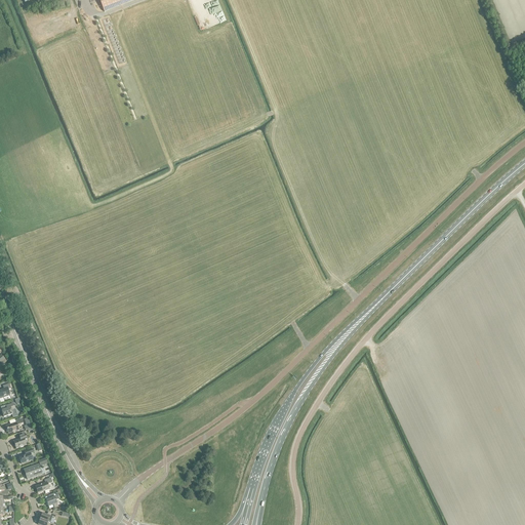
[(98,0),(104,12),(105,12),(104,11),(132,0),(98,0)]
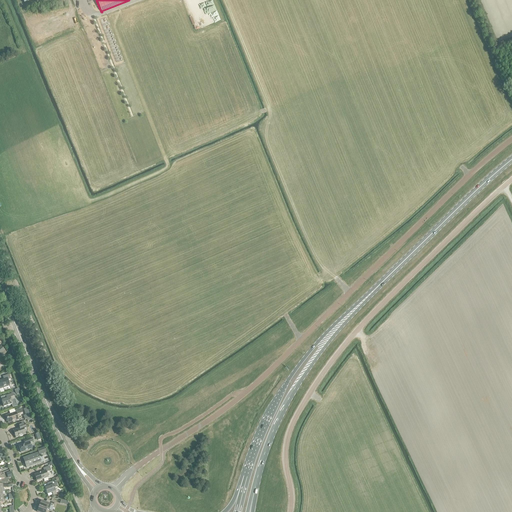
[(3,380),(0,380),(0,391),(4,390),(3,388),(9,386),(9,388),(10,388),(7,380),(10,379),(9,375),(2,377),(3,380)]
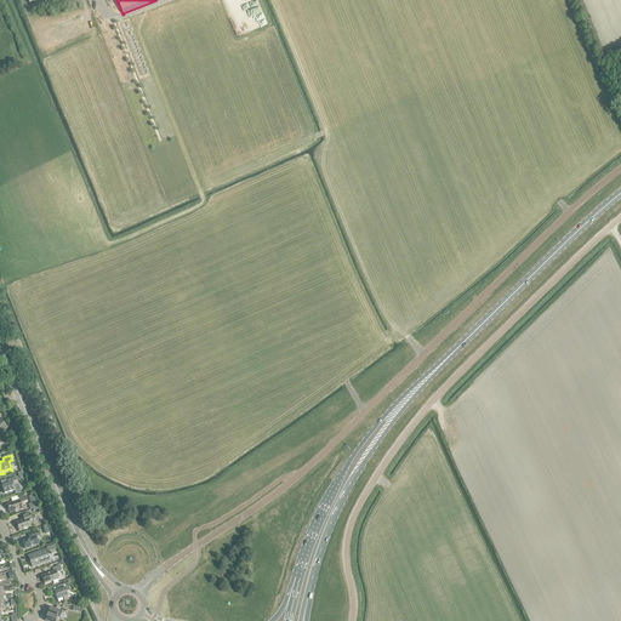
[(7,484),(1,485),(4,494),(15,490),(20,489),(18,484),(16,478),(6,480),(7,484)]
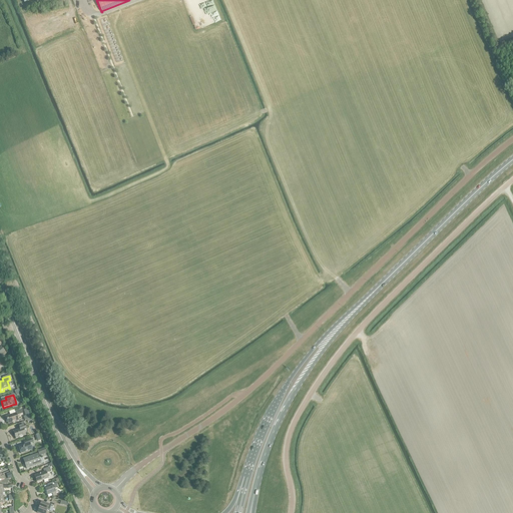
[(6,417),(8,424),(18,421),(16,416),(22,414),(21,409),(14,411),(15,414),(6,417)]
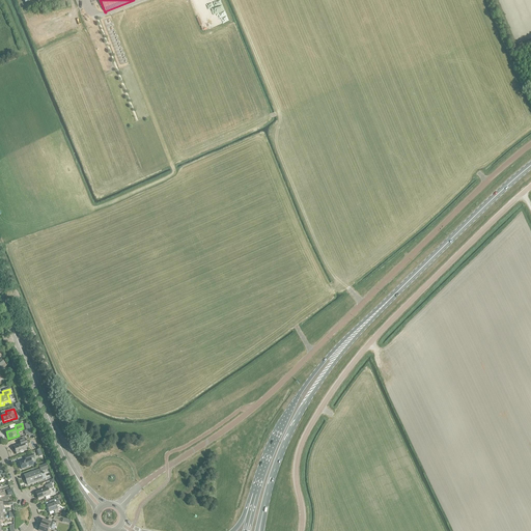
[(24,446),(27,445),(25,440),(19,442),(20,445),(14,447),(15,450),(17,454),(26,450),(24,446)]
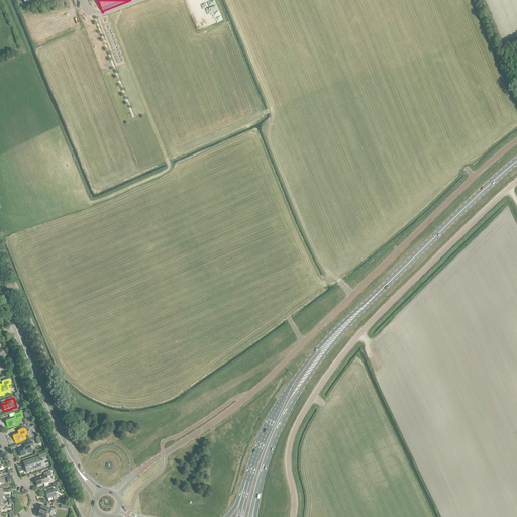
[(24,445),(25,448),(18,450),(21,457),(31,453),(29,447),(33,445),(32,442),(24,445)]
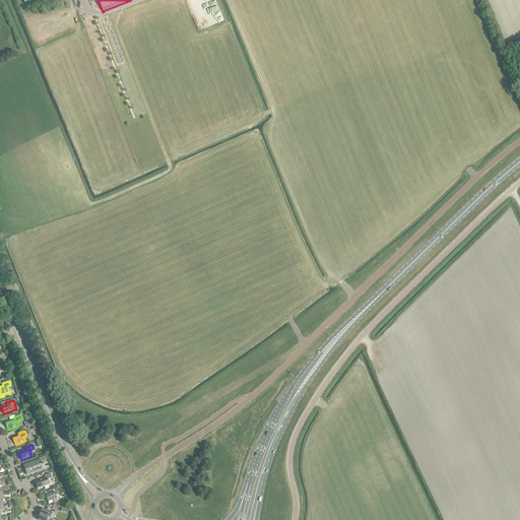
[(23,465),(26,475),(41,470),(38,460),(23,465)]
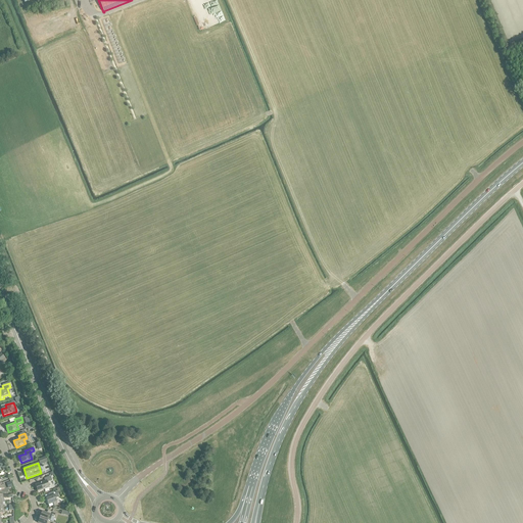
[(45,481),(35,485),(38,492),(49,488),(47,482),(52,481),(50,476),(44,478),(45,481)]
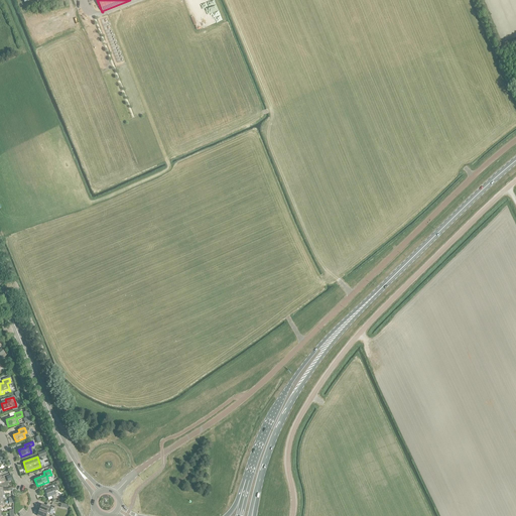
[(56,498),(54,492),(57,491),(55,485),(49,487),(50,490),(45,492),(47,498),(52,497),(53,500),(56,498)]
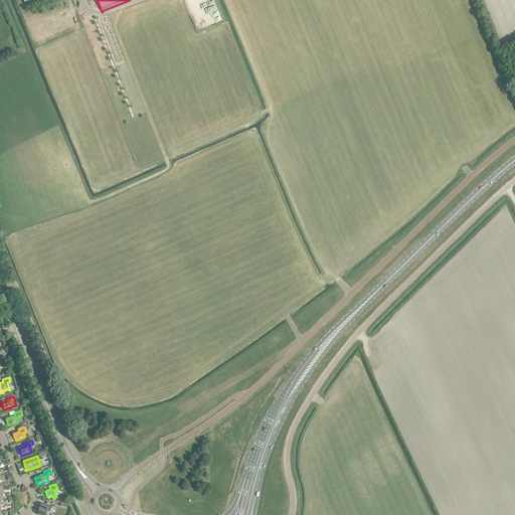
[(41,504),(39,509),(47,512),(49,513),(50,510),(51,508),(41,504)]
